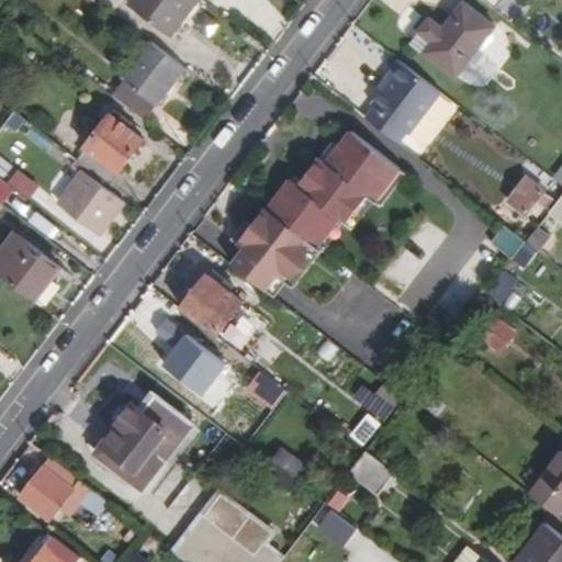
[(198,0),(134,0),(132,4),(171,34),(198,0)]
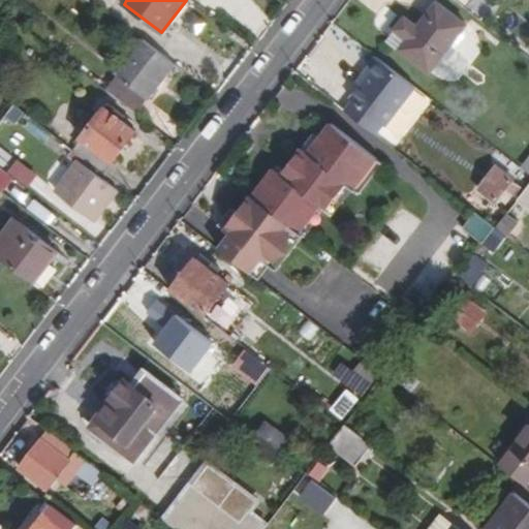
[(450,45),(467,26),(437,3),(418,28),(406,19),(390,40),(431,71),(444,54),(448,58),(455,50),(450,45)]
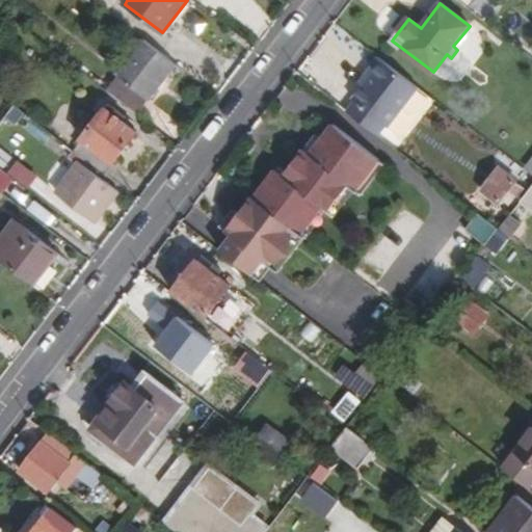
[(111,94),(135,112),(175,62),(145,42),(116,79),(120,81),(111,94)]
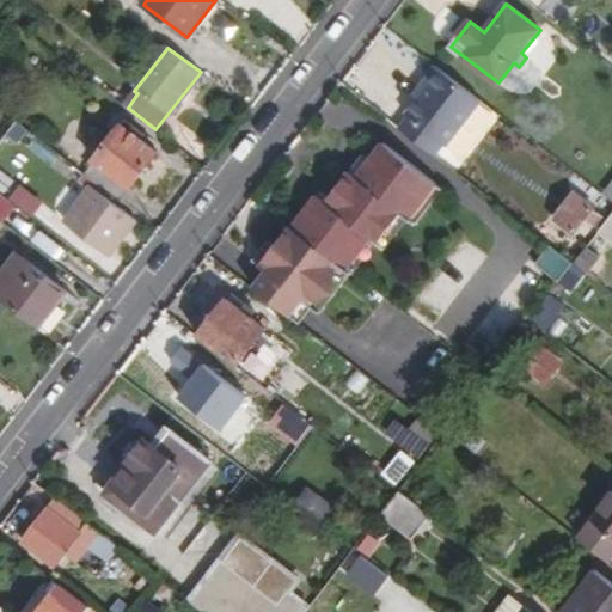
[(482,101),(438,67),(423,85),(427,89),(418,99),(407,114),(409,116),(444,144),(447,145),(482,101)]
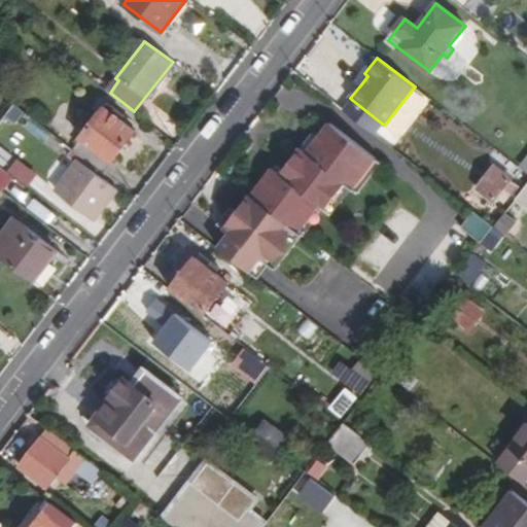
[(367,76),(364,73),(356,83),(360,85),(367,76)]
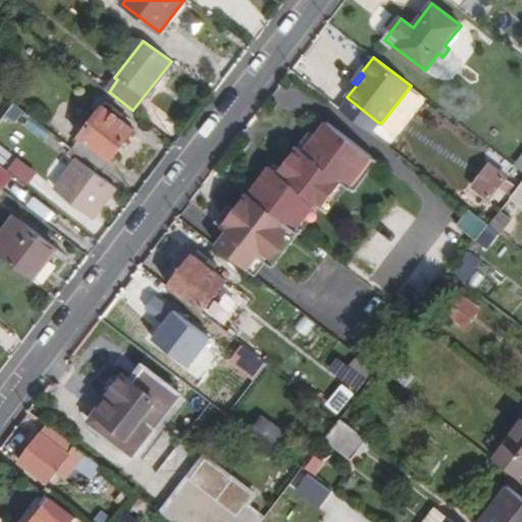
[(349,99),(341,109),(371,133),(378,122),(349,99)]
